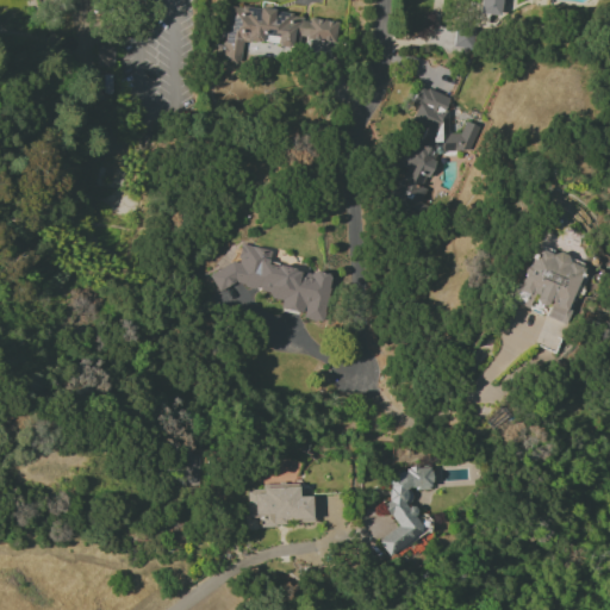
[(499,16),(499,0),(479,0),(478,13),(499,16)]
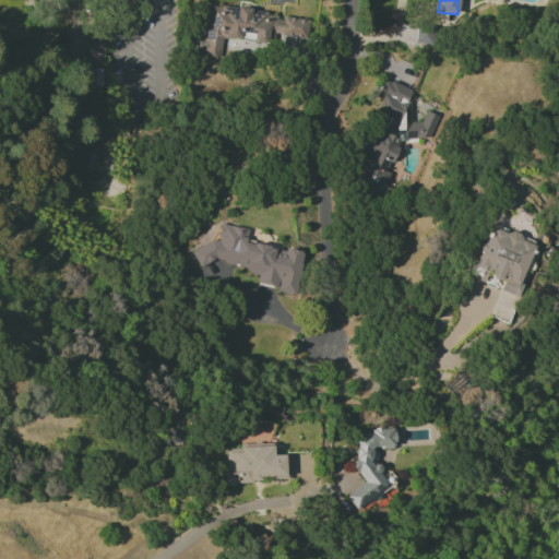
[(223,36),(273,44),(274,34),(307,39),(309,21),(283,16),(283,15),(210,4),(204,42),(197,40),(195,54),(221,57),(223,36)]
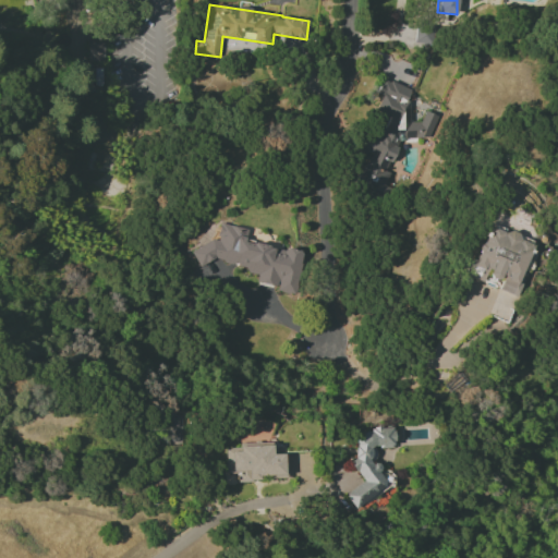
[(104,61),(104,43),(88,44),(88,61),(104,61)]
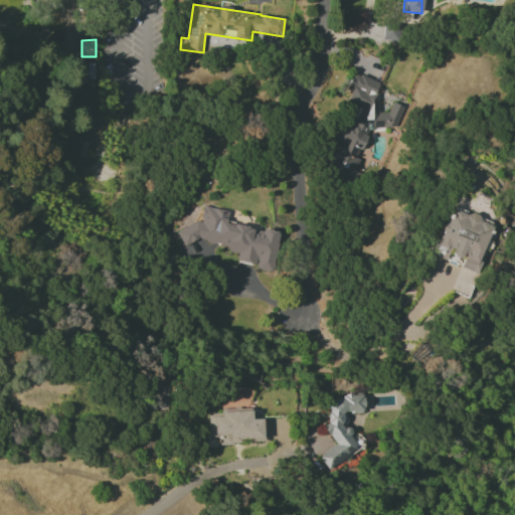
[(366,128),(388,128),(389,117),(375,113),(376,88),(378,81),(357,74),(351,74),(347,87),(350,89),(345,104),(358,108),(354,119),(346,116),(335,140),(339,141),(329,171),(341,176),(350,176),(356,158),(356,150),(361,150),(366,136),(366,128)]
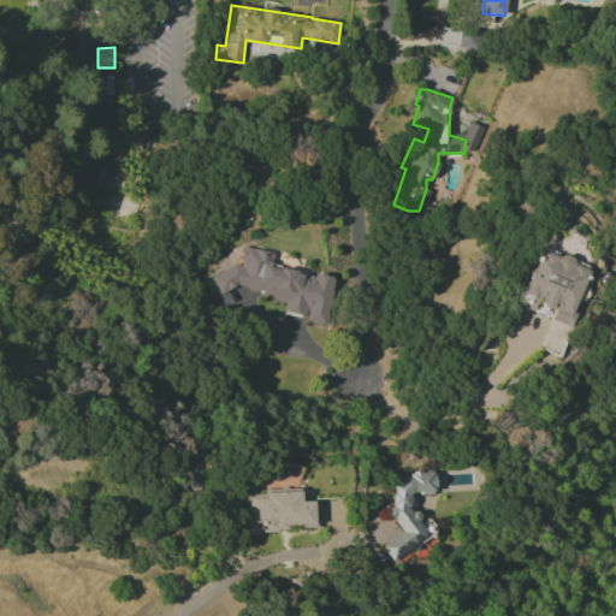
[(333,278),(271,267),(273,253),(242,247),(238,270),(218,266),(214,288),(285,298),(283,313),(307,317),(306,323),(325,326),(333,278)]
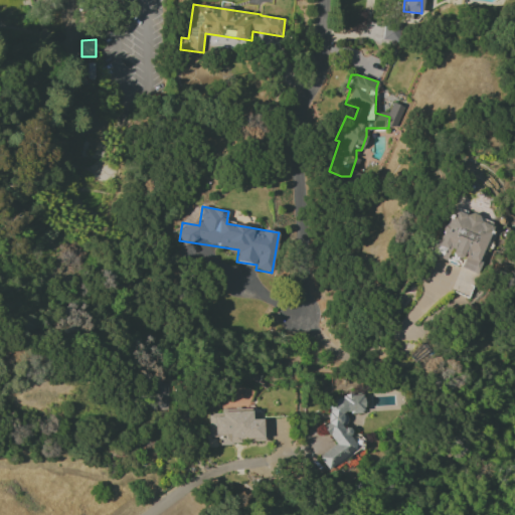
[(478,274),(491,225),(478,221),(479,216),(449,208),(436,255),(445,258),(447,250),(453,252),(452,256),(462,260),(460,269),(478,274)]
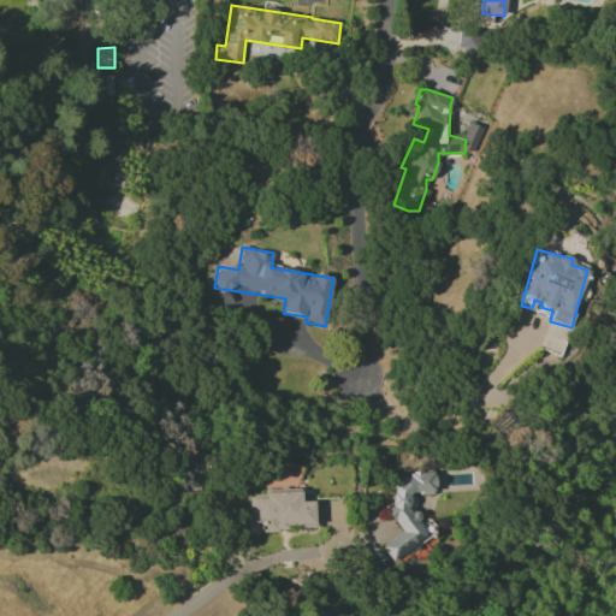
[(199,463),(176,463),(175,495),(197,495),(199,463)]
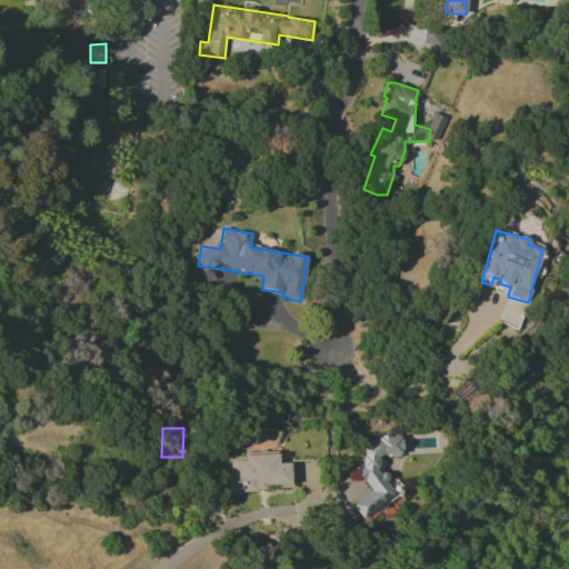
[(362,519),(392,497),(391,490),(388,485),(387,472),(379,472),(378,456),(401,456),(400,436),(380,436),(373,441),(361,442),(362,467),(356,472),(370,490),(351,505),(362,519)]
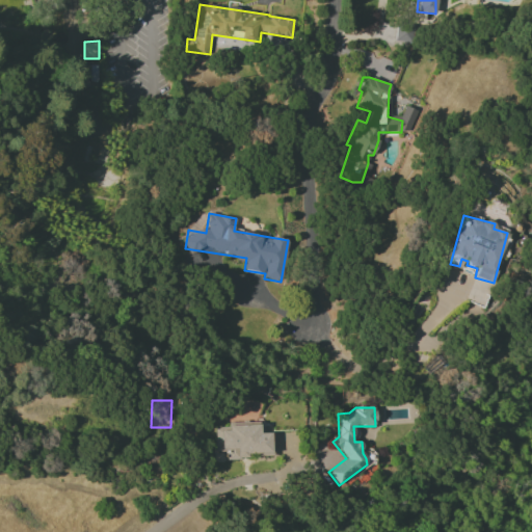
[(271,433),(259,433),(259,426),(215,426),(215,452),(227,452),(227,459),(247,459),(247,454),(271,454),(271,433)]
